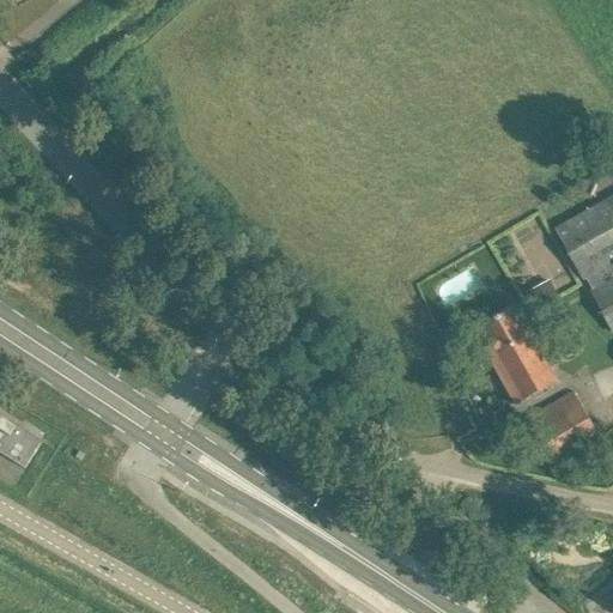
[(612,332),(612,194),(554,229),(584,280),(587,279),(594,291),(590,292),(612,332)]
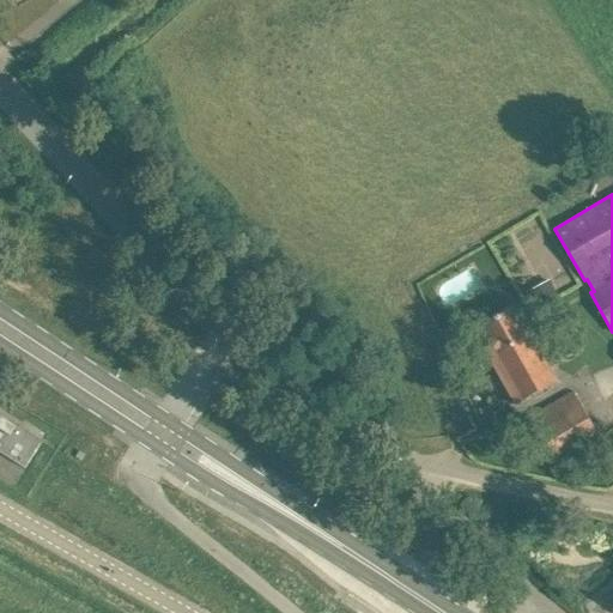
[(550,281),(529,292),(541,314),(562,303),(550,281)]
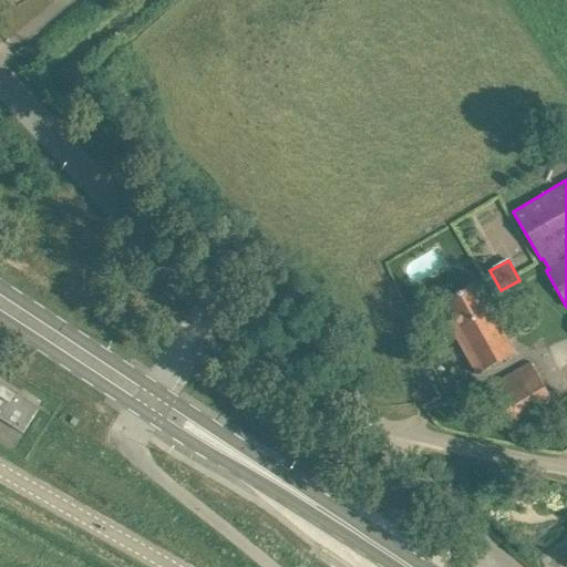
[(516,352),(477,285),(445,303),(457,325),(451,329),(452,330),(453,329),(478,374),(516,352)]
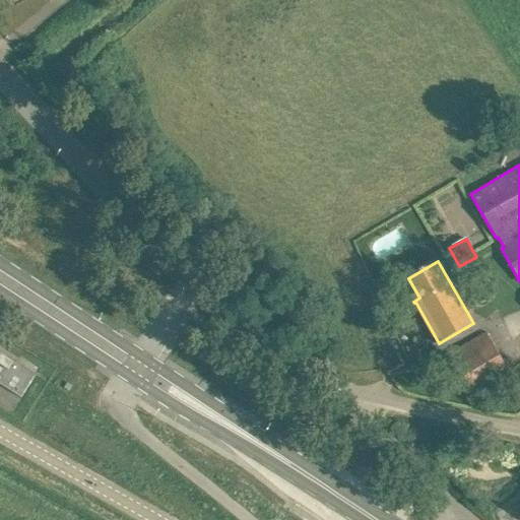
[(471,387),(489,377),(506,368),(486,332),(470,341),(453,352),(452,351),(451,352),(459,366),(458,366),(459,368),(460,367),(471,387)]
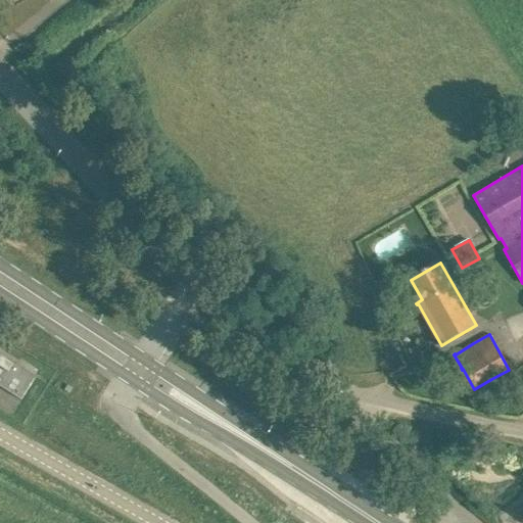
[(0,386),(20,399),(35,377),(0,354),(0,386)]
